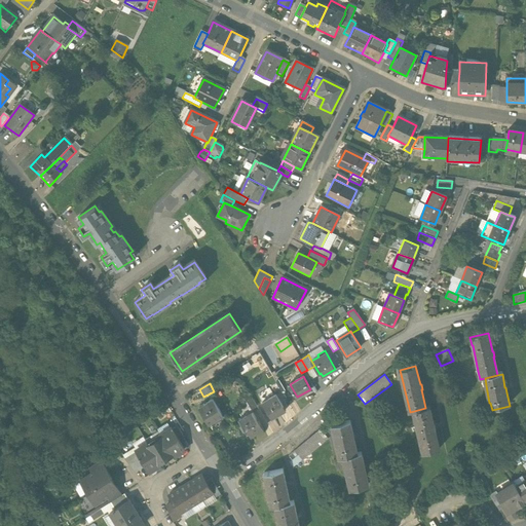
[(262,403),(272,418),(286,410),(276,395),(262,403)]
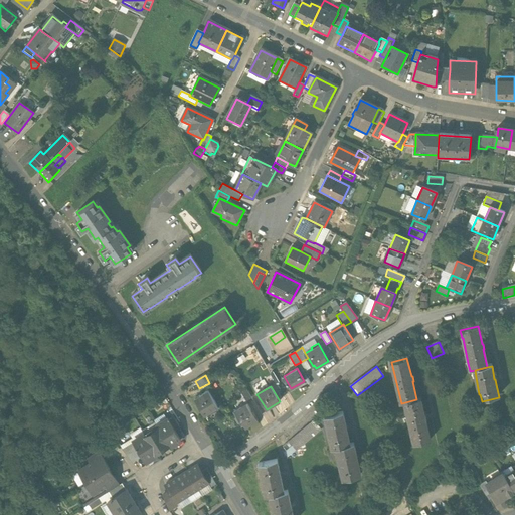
[(247,402),(247,403),(253,400),(246,388),(240,391),(246,402),(247,402)]
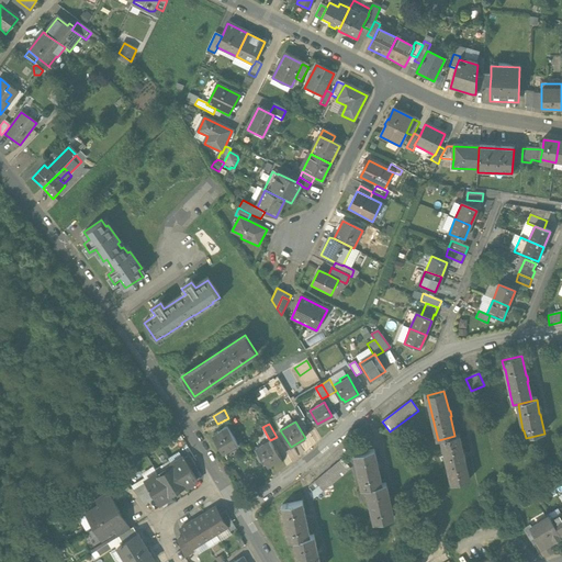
[(213,436),(223,453),(237,446),(227,428),(213,436)]
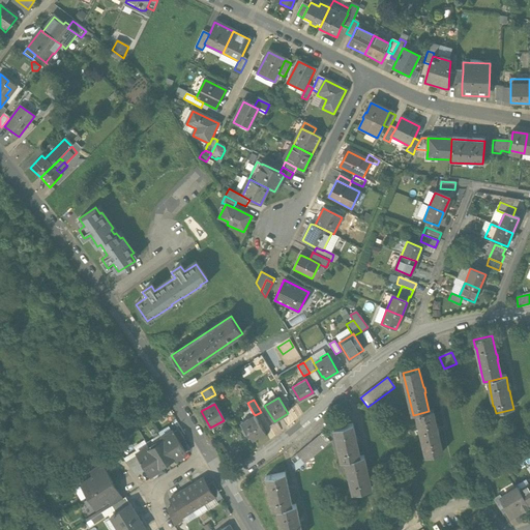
[(433,410),(429,411),(417,414),(427,457),(443,452),(439,434),(440,434),(438,429),(437,429),(433,410)]
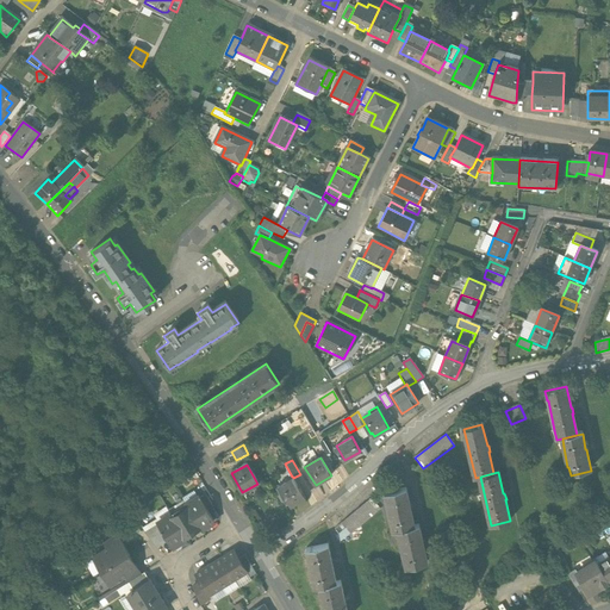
[(288,502),(291,506),(305,497),(293,478),(293,477),(292,477),(285,480),(286,483),(278,487),(287,503),(288,502)]
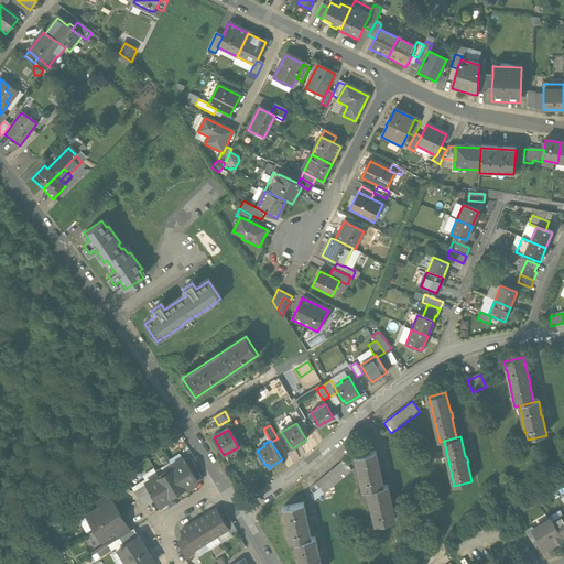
[(378,466),(375,452),(357,455),(359,464),(358,464),(362,483),(365,490),(368,489),(383,486),(380,472),(379,465),(378,466)]
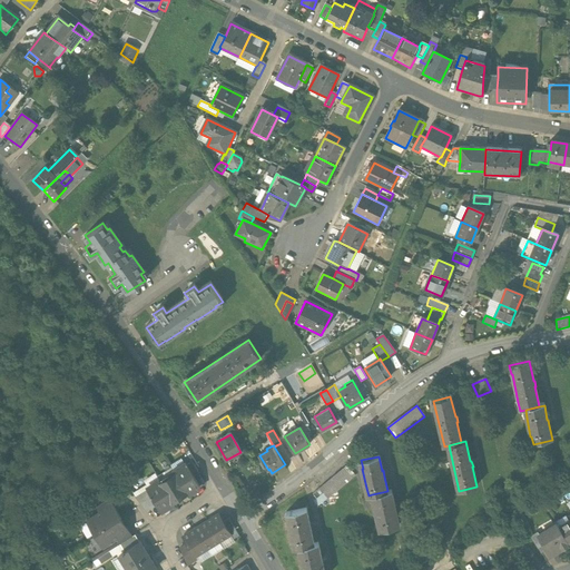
[(192,462),(186,465),(194,477),(199,473),(192,462)]
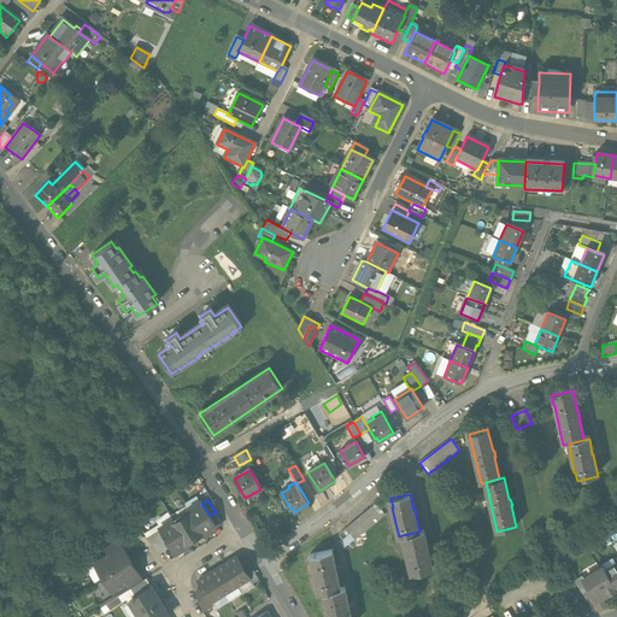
[(201,503),(188,511),(189,513),(201,533),(204,536),(216,528),(210,516),(201,504),(201,503)]
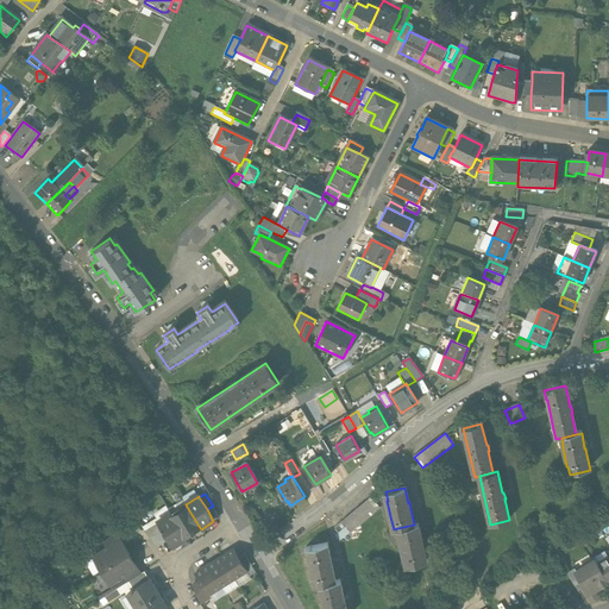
[(371,497),(334,527),(338,533),(345,527),(350,533),(380,509),(371,497)]
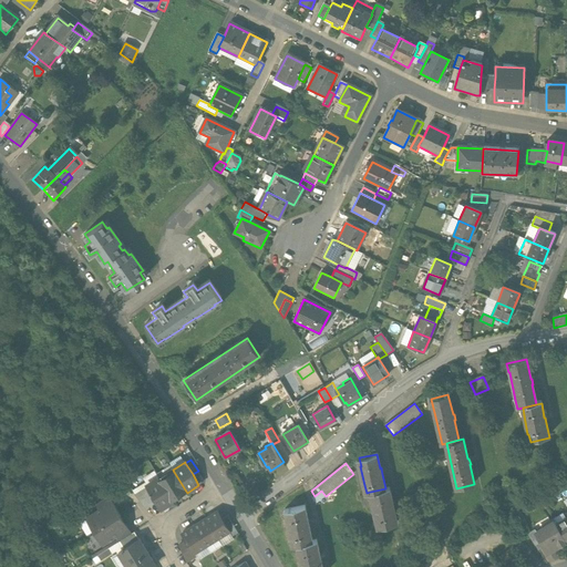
[(160,481),(171,498),(185,490),(174,472),(160,481)]
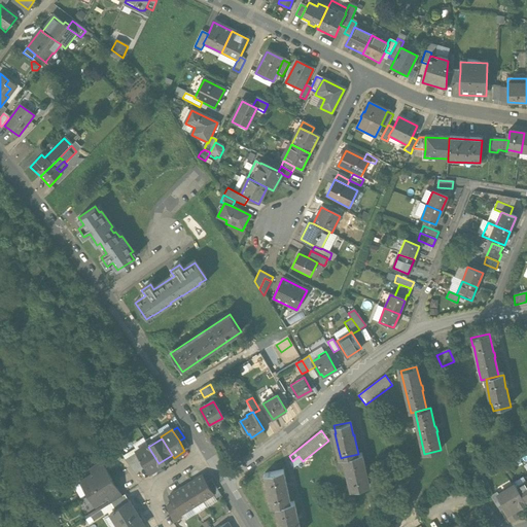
[(149,472),(161,465),(159,463),(148,447),(147,444),(136,451),(137,452),(145,466),(149,472)]
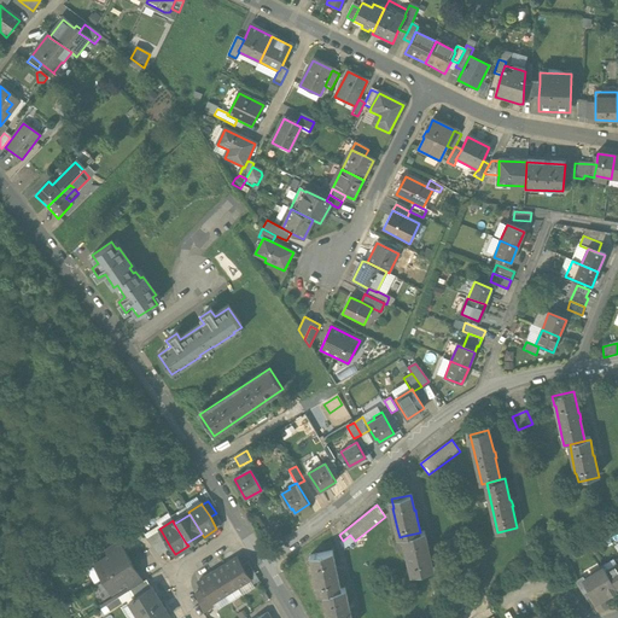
[(170,547),(161,530),(147,538),(159,554),(170,547)]
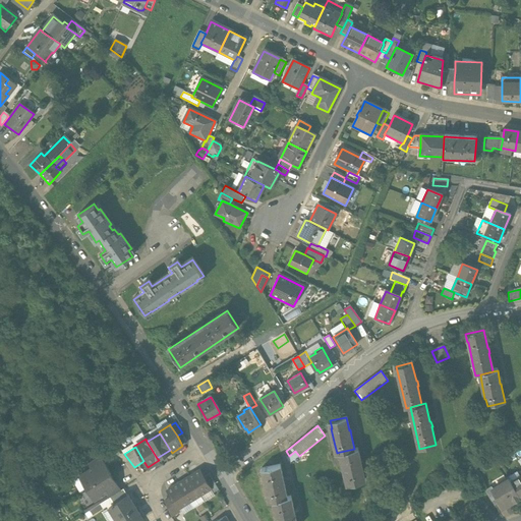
[(358,448),(354,449),(340,452),(342,459),(341,459),(345,476),(346,476),(347,484),(365,480),(362,467),(361,461),(360,461),(358,448)]
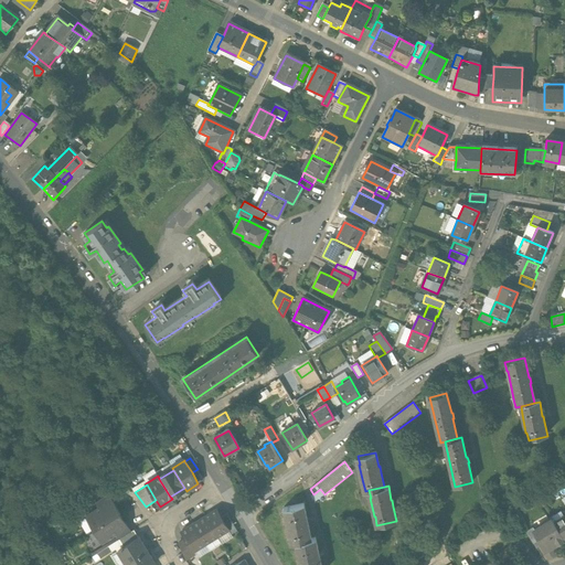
[(99,505),(112,498),(108,492),(96,500),(99,505)]
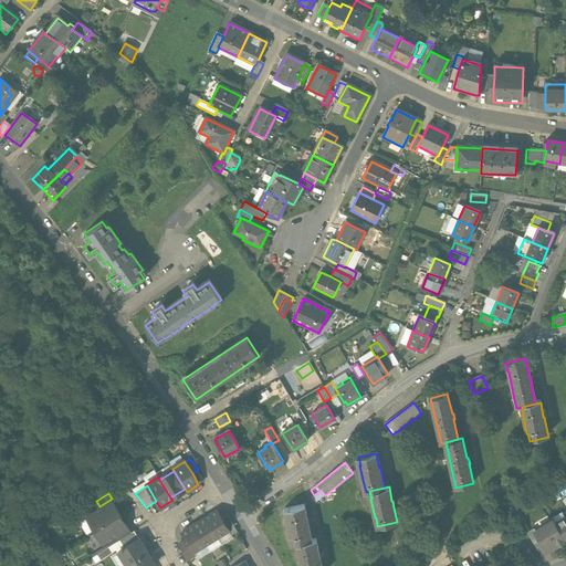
[(95,527),(119,512),(112,499),(100,506),(87,514),(95,527)]
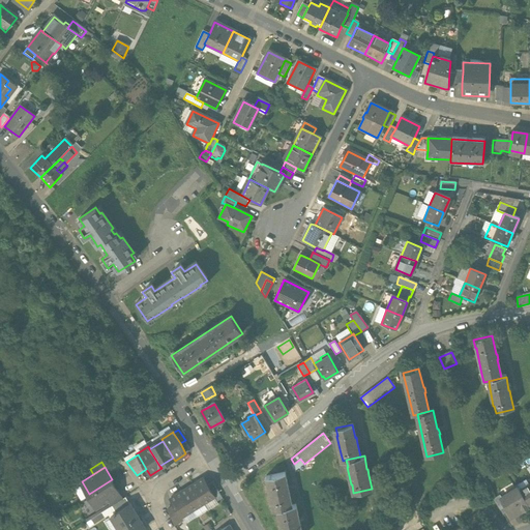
[(288,487),(285,473),(268,476),(269,483),(272,502),(273,502),(274,509),(278,508),(291,506),(289,492),(288,487)]
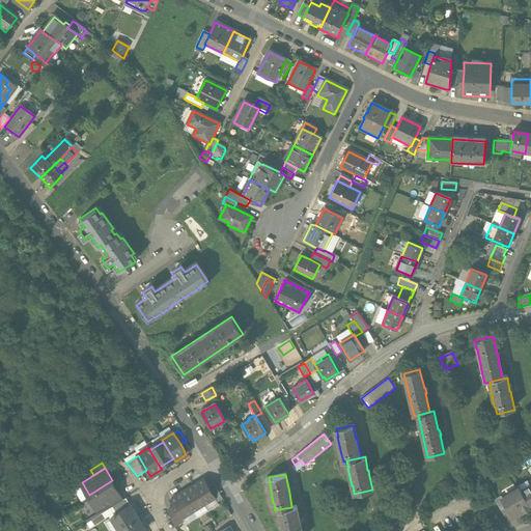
[(203,479),(192,485),(203,505),(215,498),(207,486),(203,479)]
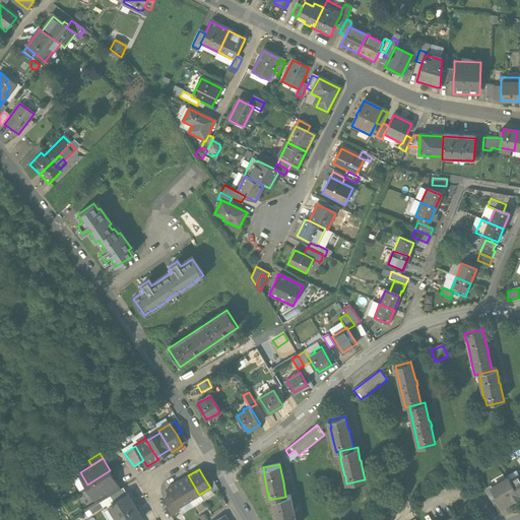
[(117,482),(110,470),(87,484),(94,497),(106,490),(117,482)]
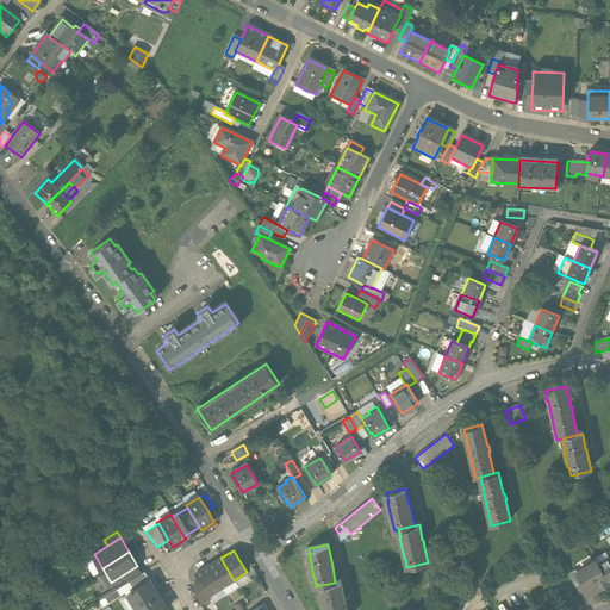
[(244,555),(238,559),(247,572),(249,577),(256,573),(244,555)]
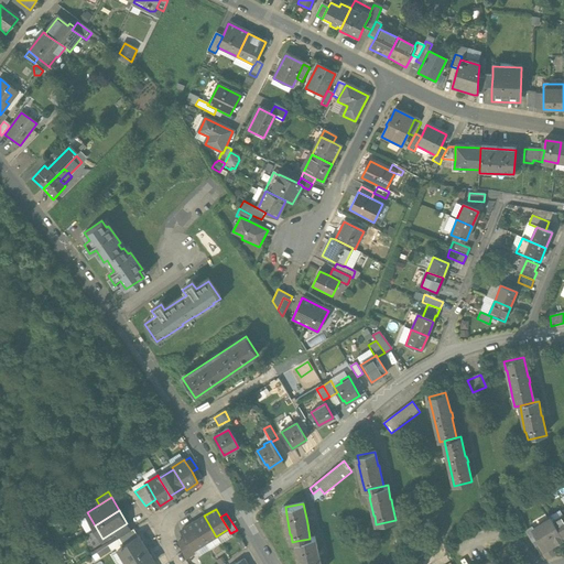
[(204,516),(193,523),(205,543),(216,537),(204,516)]
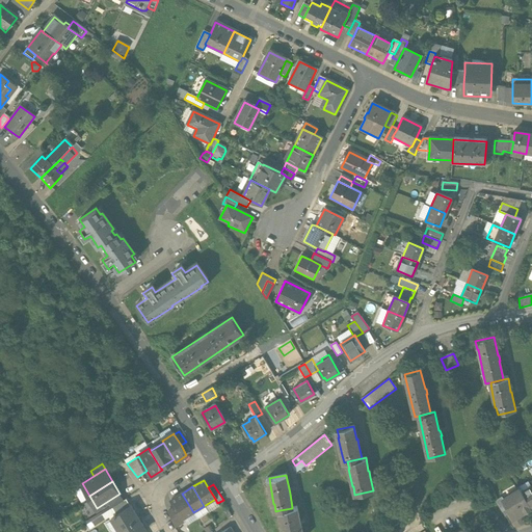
[(531,486),(522,493),(531,508),(531,509),(531,486)]
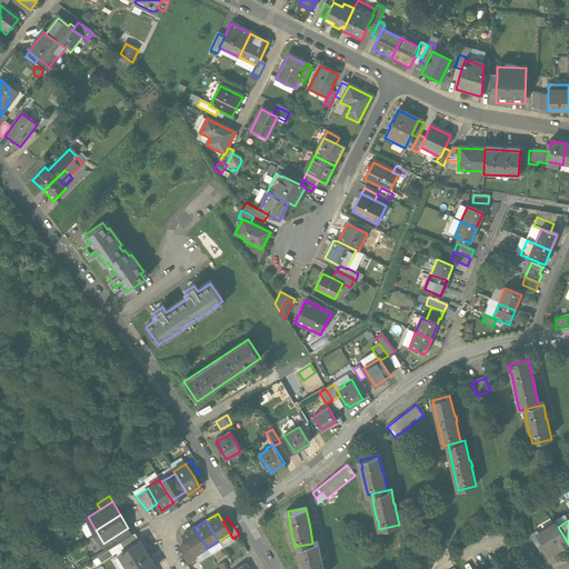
[(568,543),(558,527),(556,522),(539,532),(538,533),(543,543),(550,555),(568,543)]
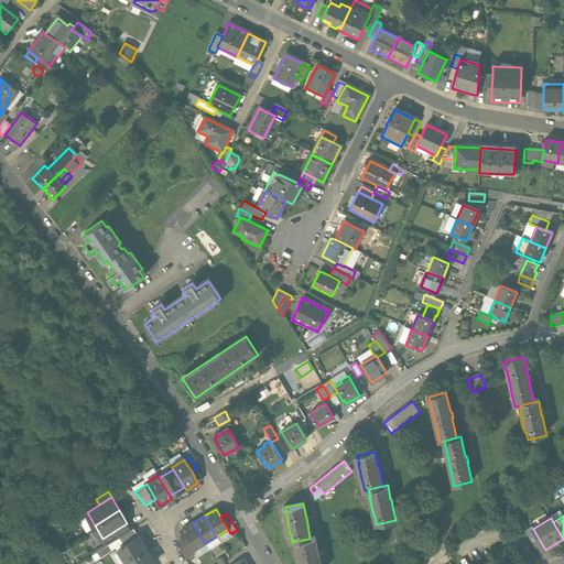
[(130,529),(127,523),(115,531),(118,537),(119,537),(130,529)]
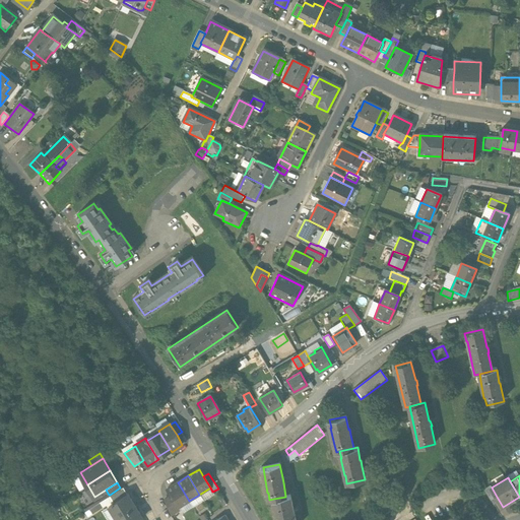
[(178,482),(167,489),(171,496),(178,507),(189,501),(178,482)]
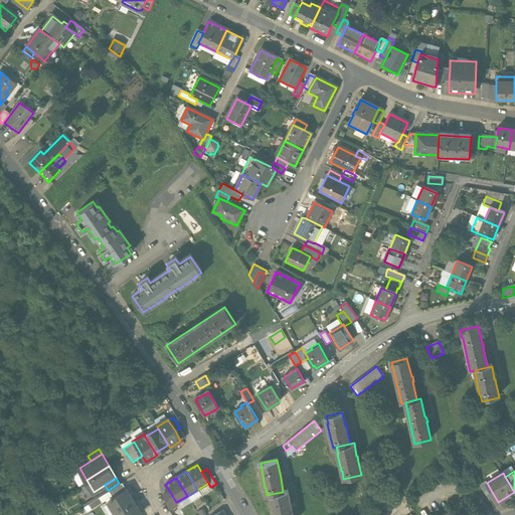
[(487,483),(488,482),(487,480),(479,485),(486,496),(492,492),(487,483)]
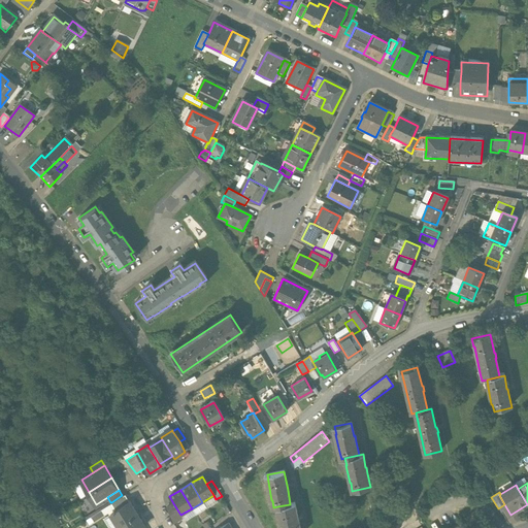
[(125,494),(122,495),(111,502),(116,508),(129,500),(125,494)]
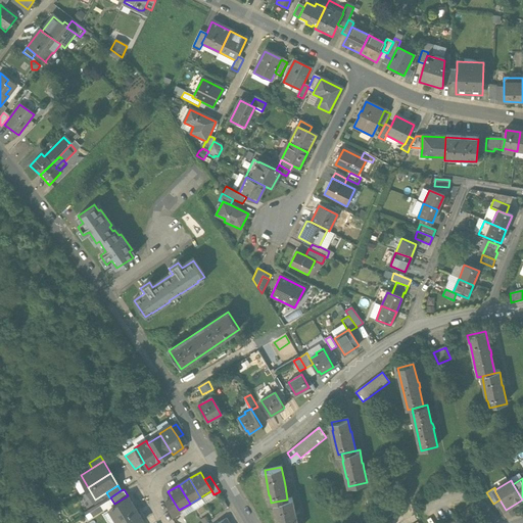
[(136,508),(129,495),(128,495),(114,504),(109,507),(116,519),(136,508)]
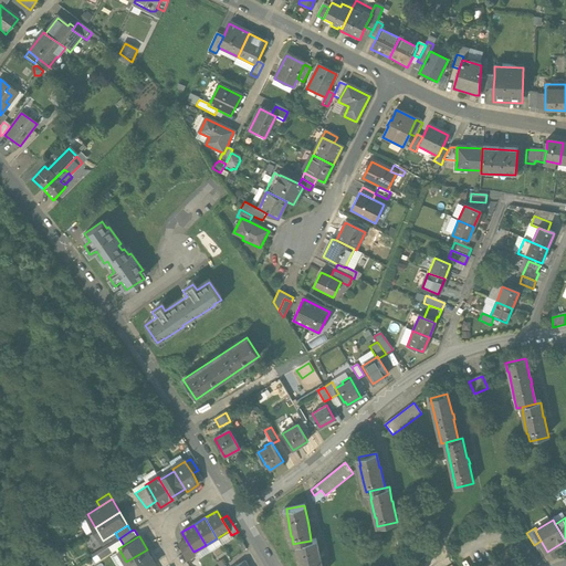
[(194,552),(186,540),(178,544),(186,561),(196,555),(194,552)]
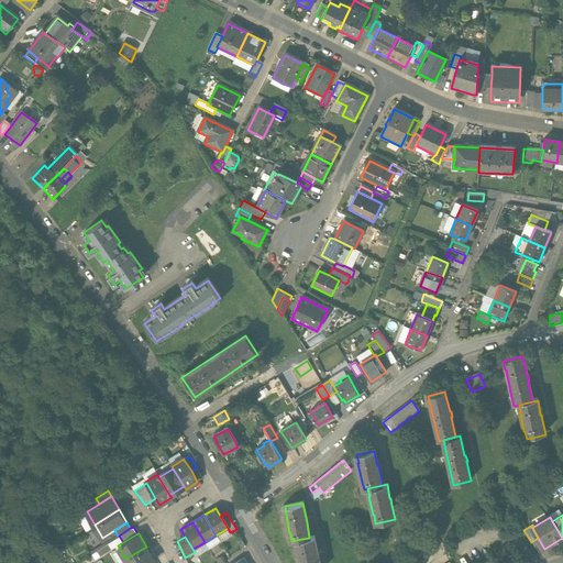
[(315,537),(309,538),(296,540),(298,548),(297,548),(299,562),(319,562),(318,556),(319,556),(318,551),(317,551),(315,537)]
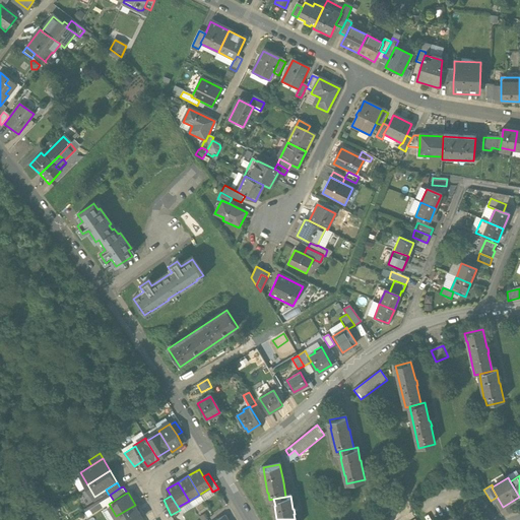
[(143,517),(135,505),(116,516),(118,519),(138,519),(142,518),(143,517)]
